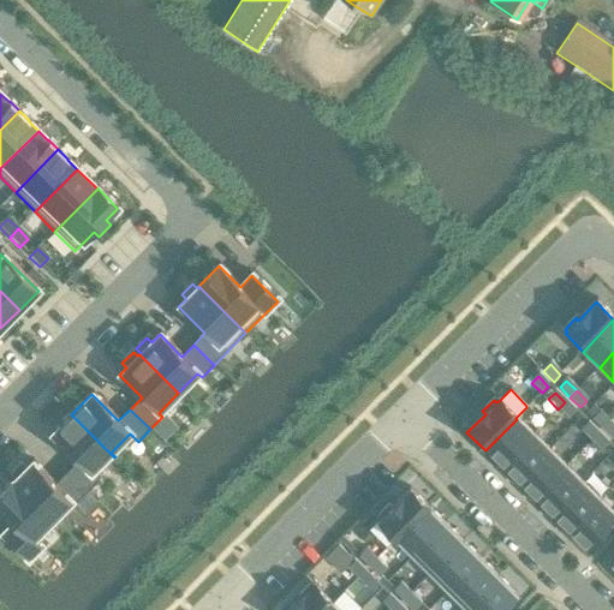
[(576,413),(565,402),(558,410),(568,419),(576,413)]
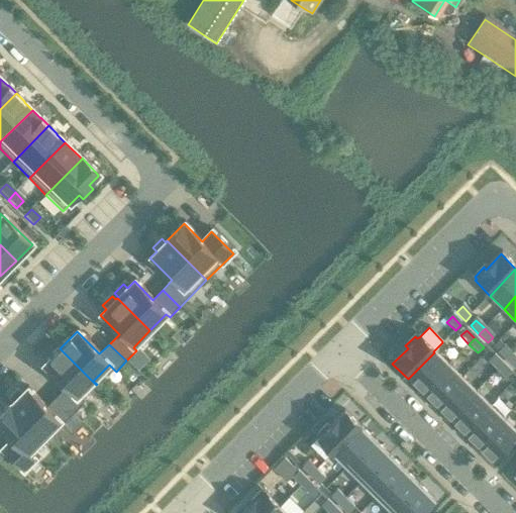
[(512,355),(504,347),(498,353),(507,362),(512,355)]
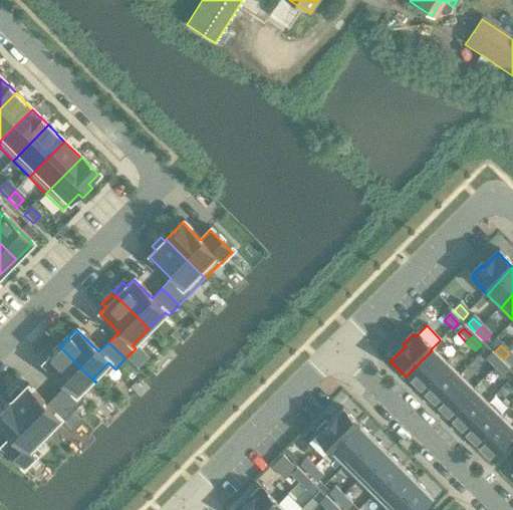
[(49,356),(42,363),(65,386),(55,396),(72,413),(82,403),(79,399),(95,383),(59,346),(49,356)]
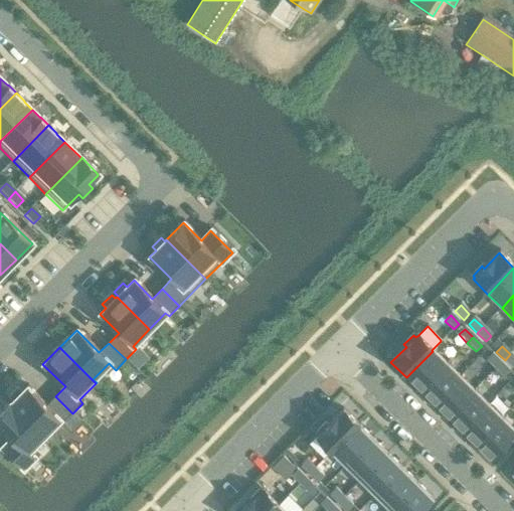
[(433,351),(406,377),(419,391),(446,364),(433,351)]
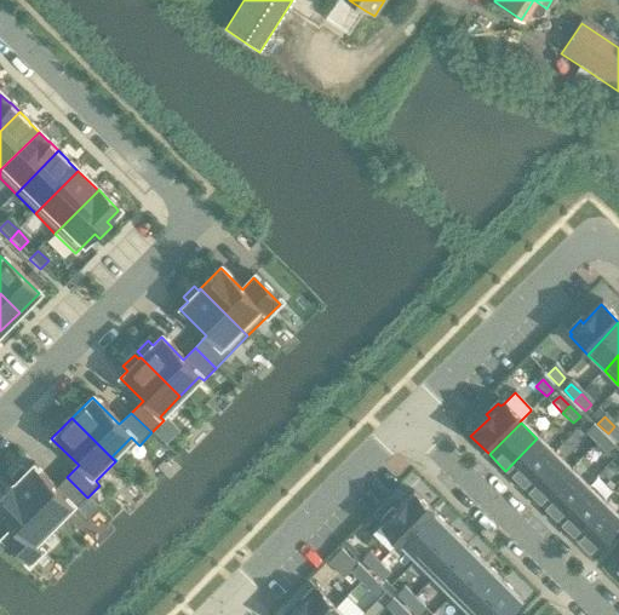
[(618,442),(618,430),(614,426),(608,434),(618,443),(618,442)]
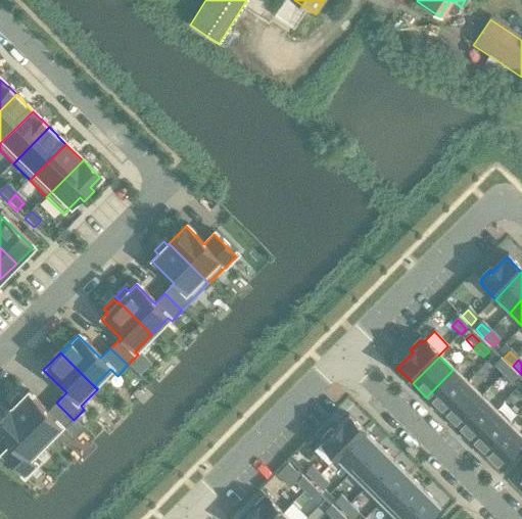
[(509,370),(500,362),(493,367),(503,376),(509,370)]
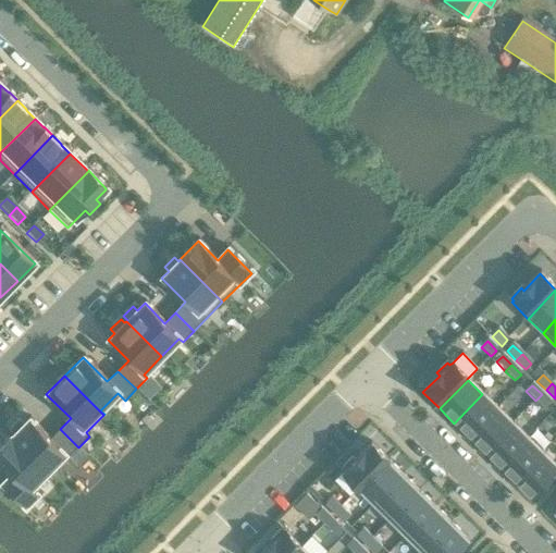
[(482,394),(454,424),(469,438),(497,409),(482,394)]
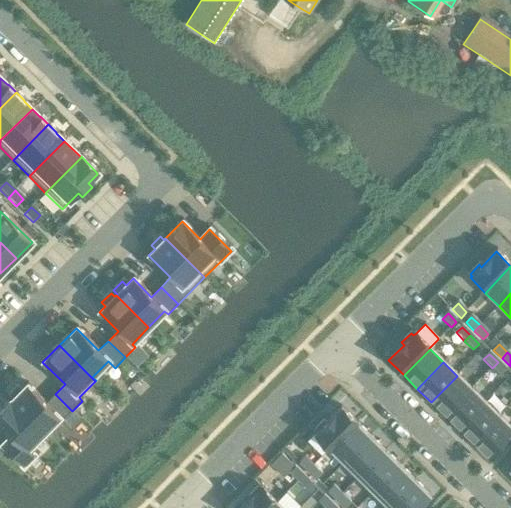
[(506,371),(498,362),(492,368),(500,376),(506,371)]
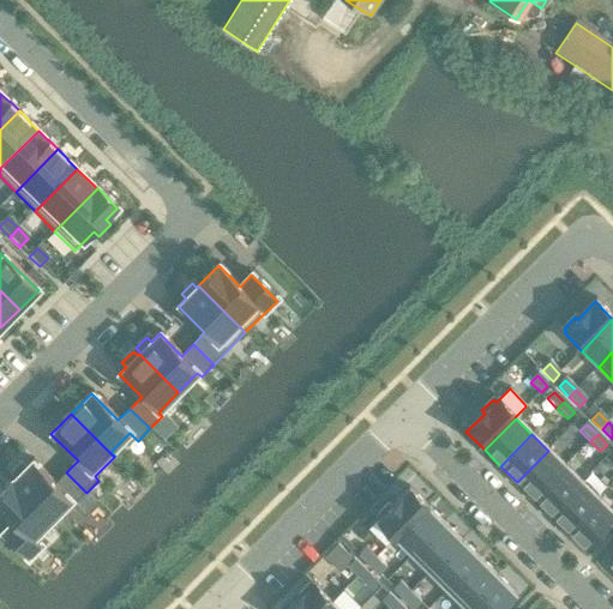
[(548,451),(517,482),(534,499),(565,466),(548,451)]
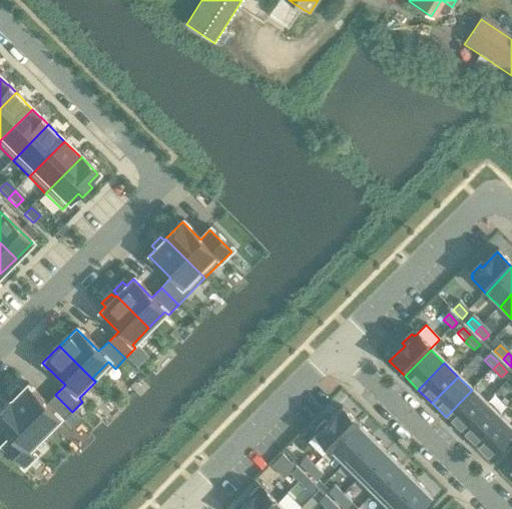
[(17,389),(7,398),(11,402),(10,403),(46,439),(62,422),(72,412),(55,395),(45,405),(27,386),(20,392),(17,389)]
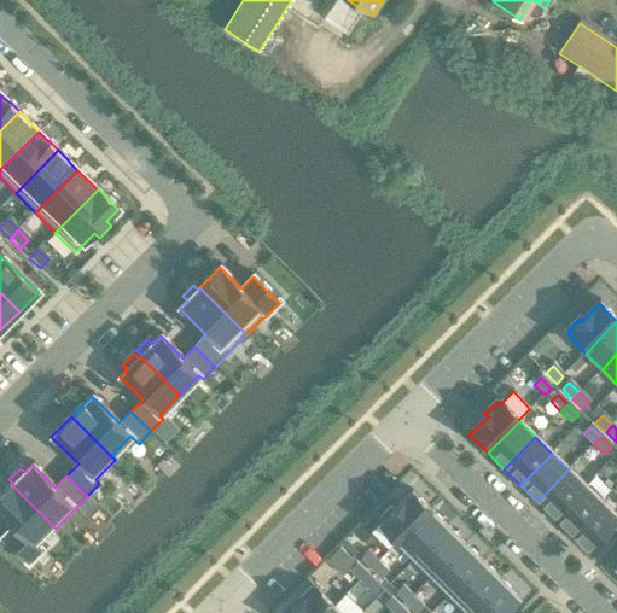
[(569,470),(537,502),(553,518),(585,486),(569,470)]
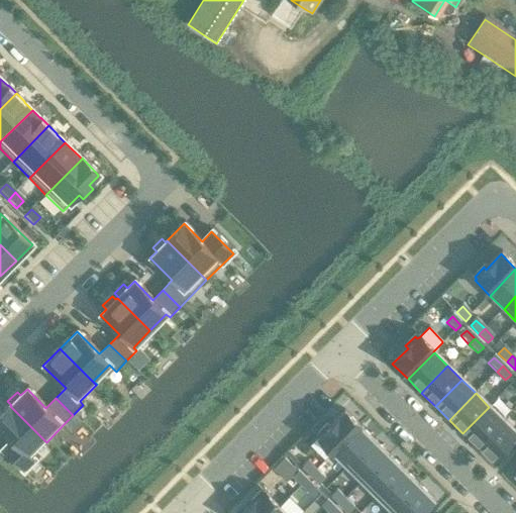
[(0,430),(11,440),(1,450),(22,473),(34,460),(27,453),(41,439),(45,442),(46,442),(10,406),(9,406),(0,415),(0,430)]
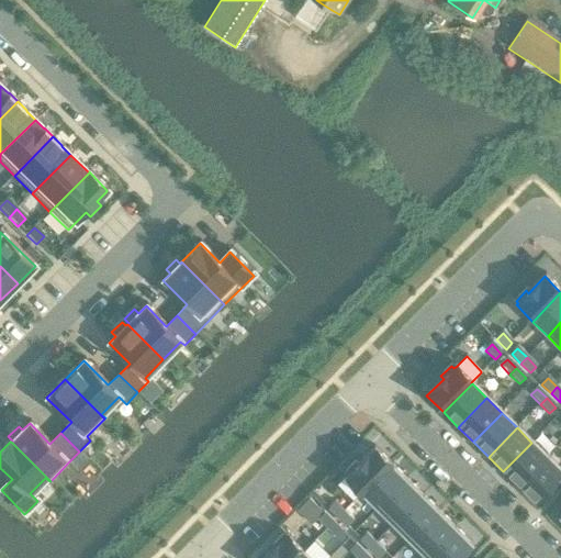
[(531,443),(503,471),(518,487),(547,457),(531,443)]
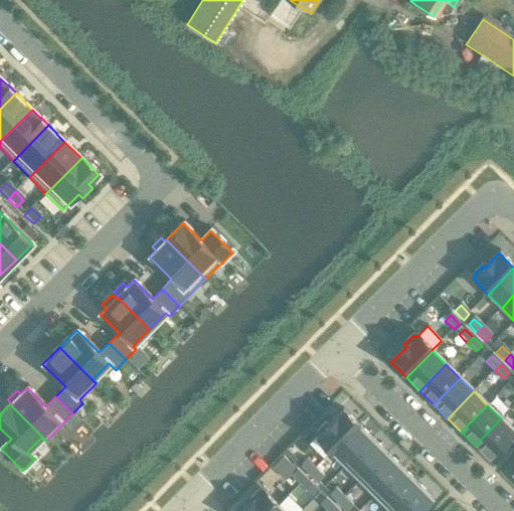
[(318,436),(316,438),(331,453),(358,427),(342,410),(327,427),(325,424),(316,434),(318,436)]
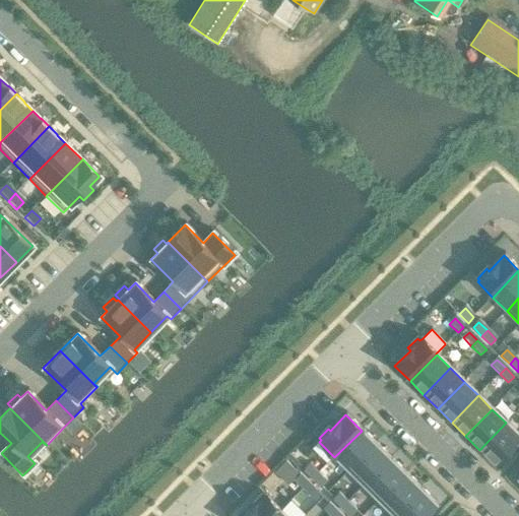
[(518,436),(506,423),(479,450),(494,464),(518,438),(518,436)]
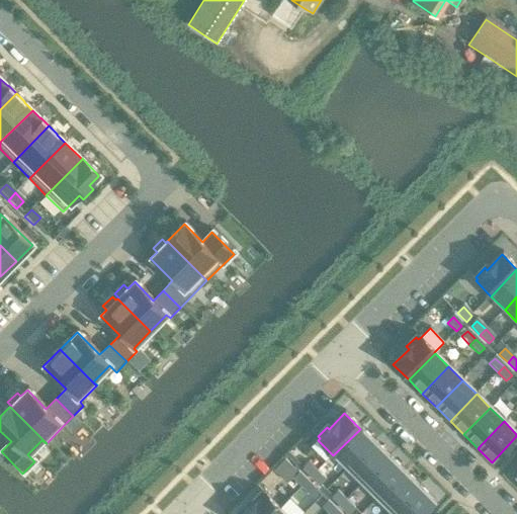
[(374,443),(360,429),(333,455),(348,469),(374,443)]
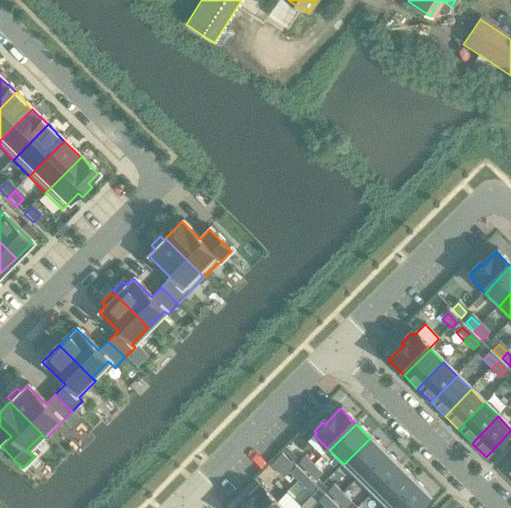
[(370,438),(344,464),(358,479),(384,452),(370,438)]
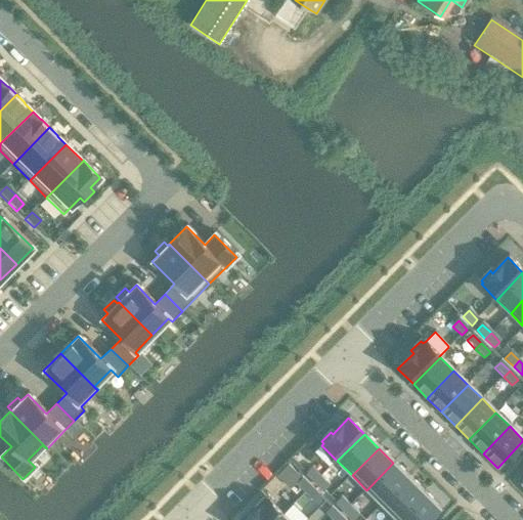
[(408,478),(393,463),(366,490),(382,505),(408,478)]
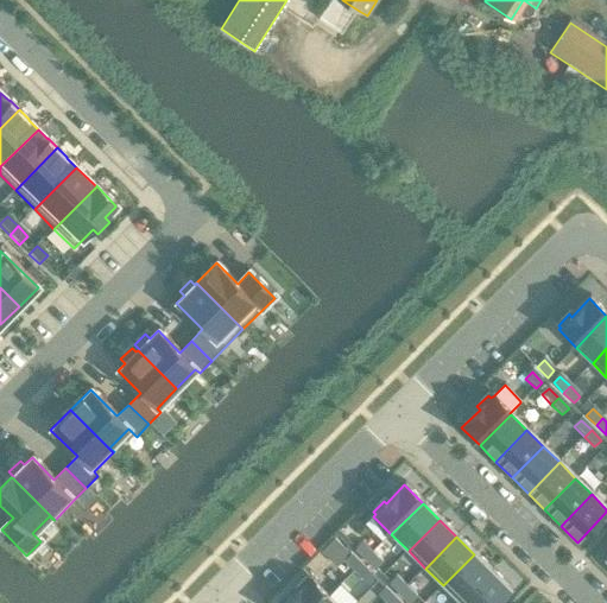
[(372,554),(361,544),(354,551),(365,562),(372,554)]
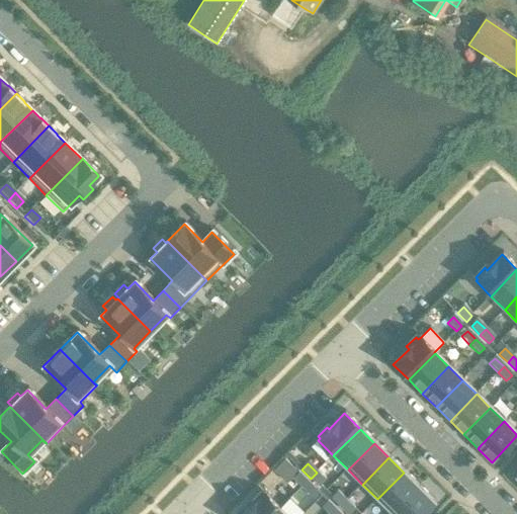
[(325,481),(317,473),(311,479),(319,487),(325,481)]
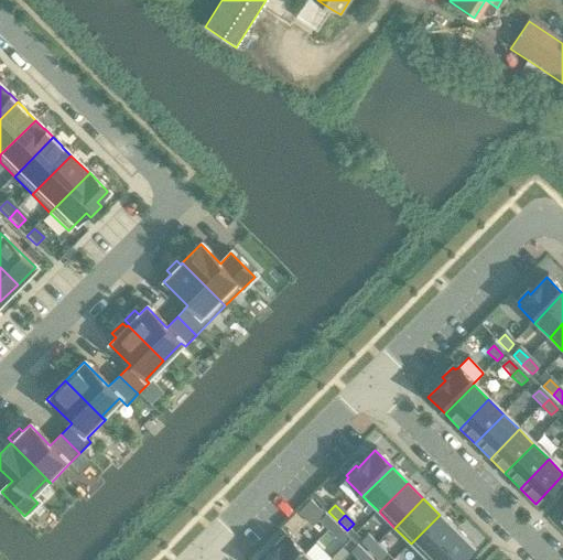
[(455,530),(440,515),(411,544),(426,559),(455,530)]
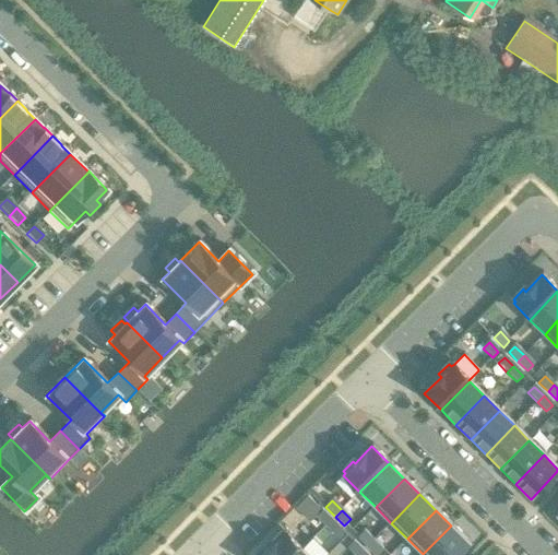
[(331,521),(321,511),(316,518),(324,528),(331,521)]
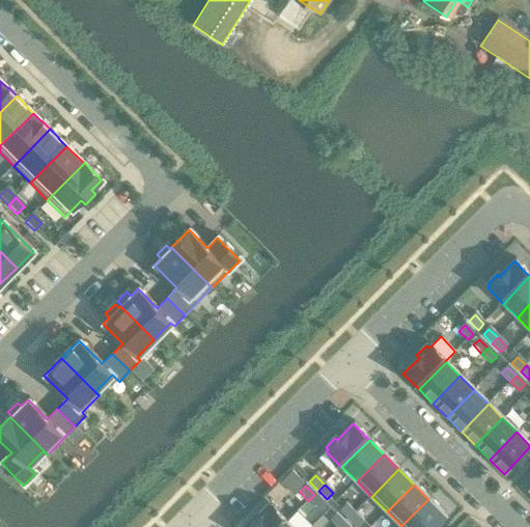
[(323,503),(314,495),(308,501),(317,509),(323,503)]
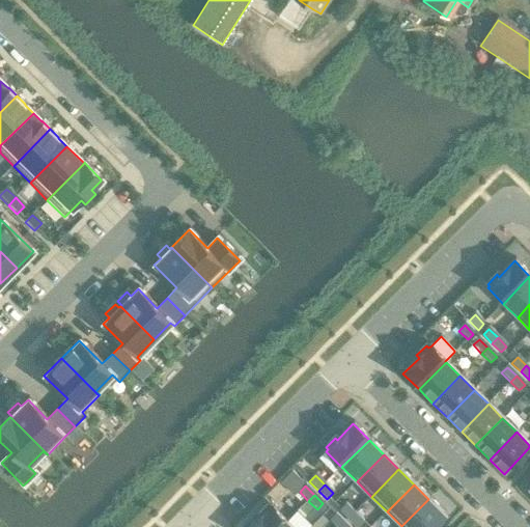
[(445,515),(428,499),(401,526),(434,526),(445,515)]
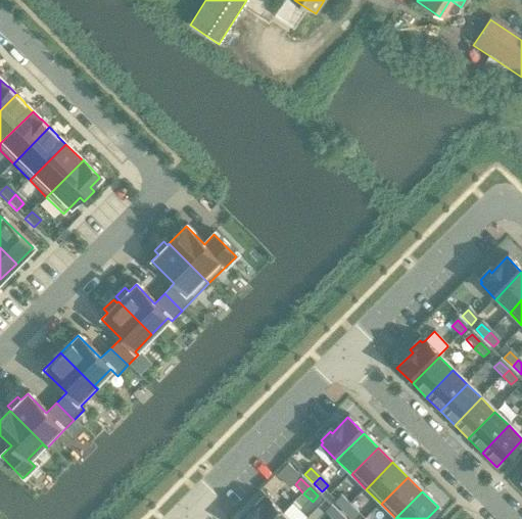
[(349,507),(340,498),(334,504),(343,512),(349,507)]
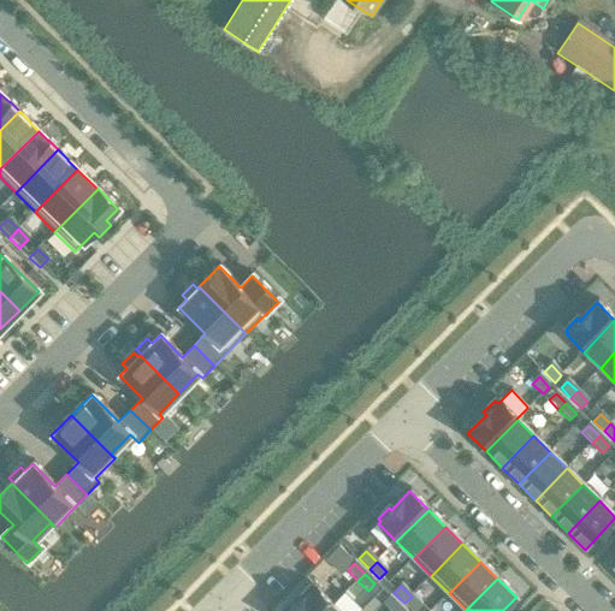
[(301,601),(291,610),(327,610),(332,606),(314,588),(312,589),(309,587),(299,599),(301,601)]
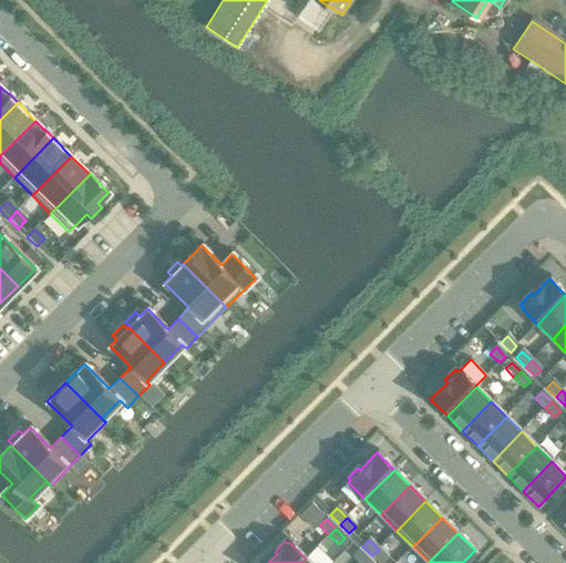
[(306,559),(301,562),(331,562),(317,548),(306,559)]
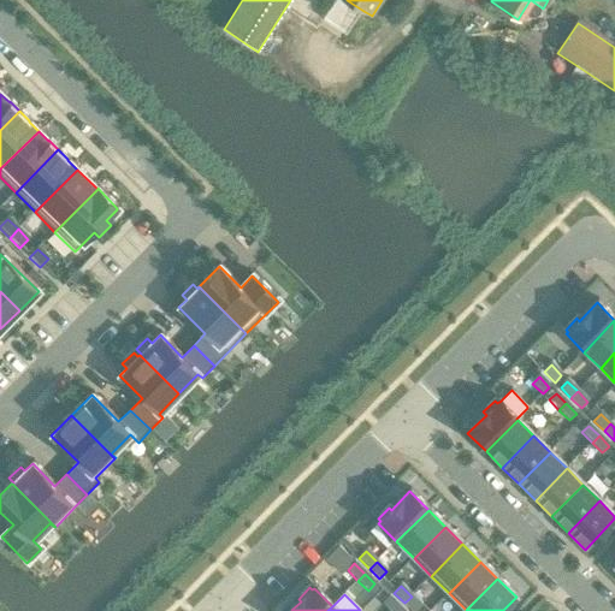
[(421,606),(412,597),(404,603),(411,610),(418,610),(421,606)]
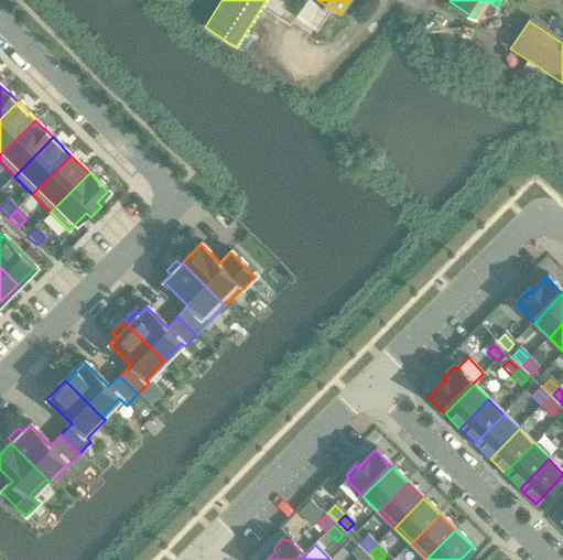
[(366,558),(356,548),(349,555),(355,559),(365,559),(366,558)]
